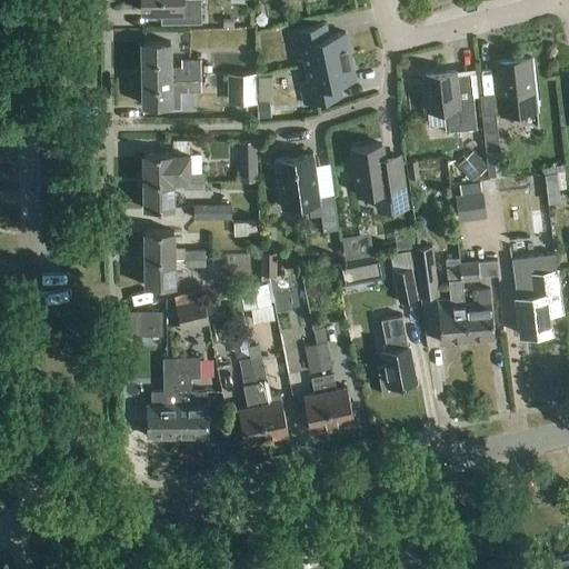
[(140,0),(141,11),(161,10),(161,23),(201,22),(201,0),(140,0)]
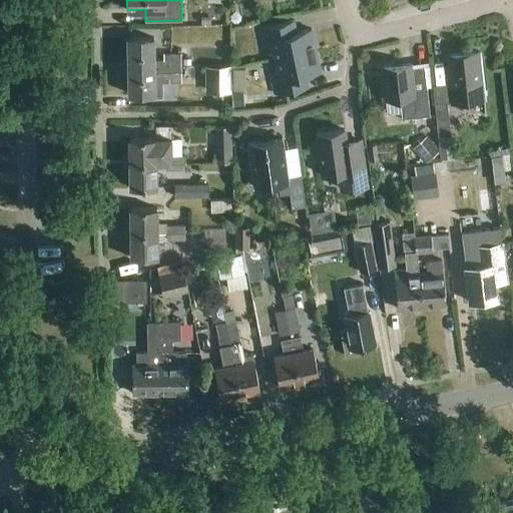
[(275,59),(316,51),(312,30),(292,34),(290,22),(260,29),(264,48),(272,47),(275,59)]
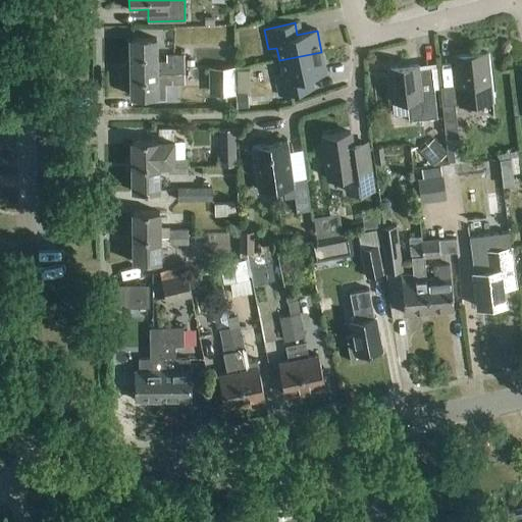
[(129,68),(184,67),(184,56),(166,56),(166,62),(156,62),(155,40),(128,40),(129,68)]
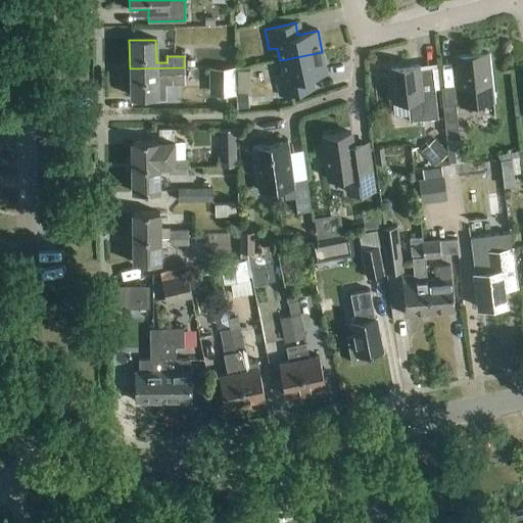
[(322,52),(280,60),(283,75),(275,77),(279,96),(310,90),(306,78),(327,74),(322,52)]
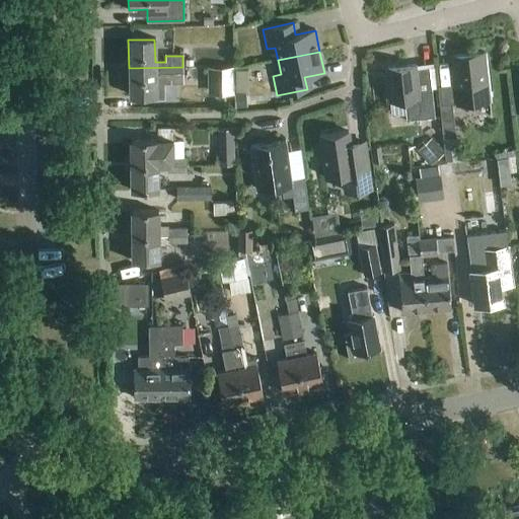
[(485,53),(451,57),(454,85),(456,104),(490,100),(485,53)]
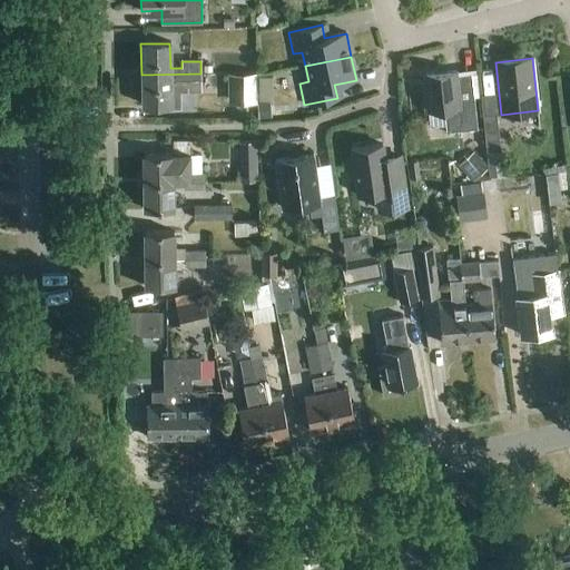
[(457,71),(423,75),(428,112),(443,110),(446,134),(478,130),(474,98),(459,99),(457,76),(457,71)]
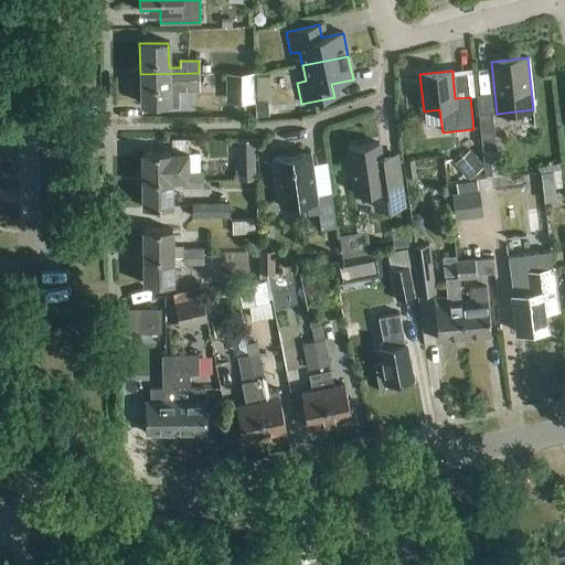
[(199,73),(140,74),(141,106),(169,105),(169,91),(200,91),(199,73)]
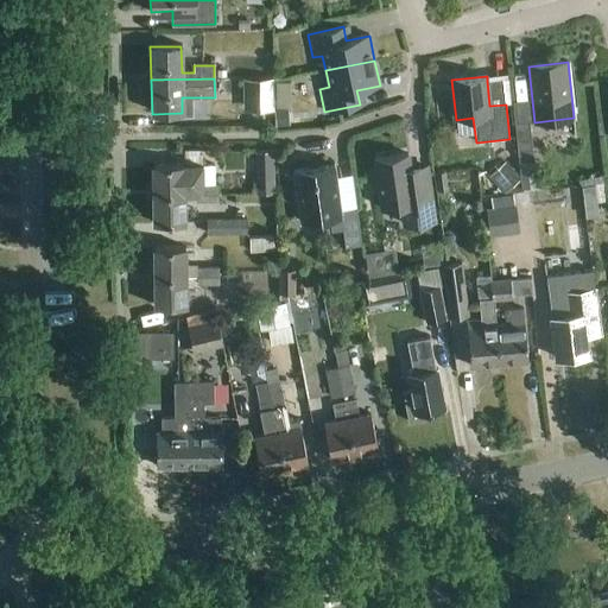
[(270,107),(270,78),(240,78),(241,108),(270,107)]
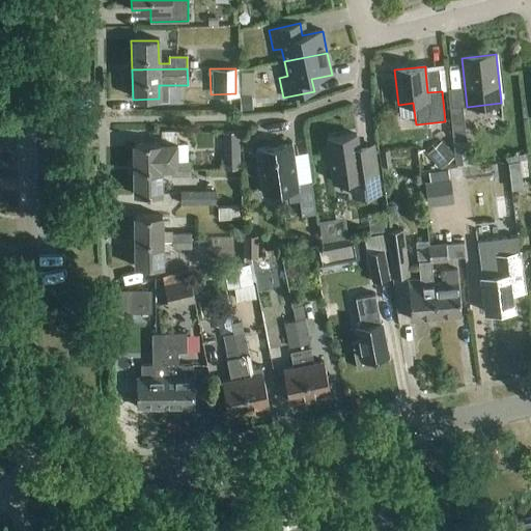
[(195,94),(194,105),(224,106),(224,94),(195,94)]
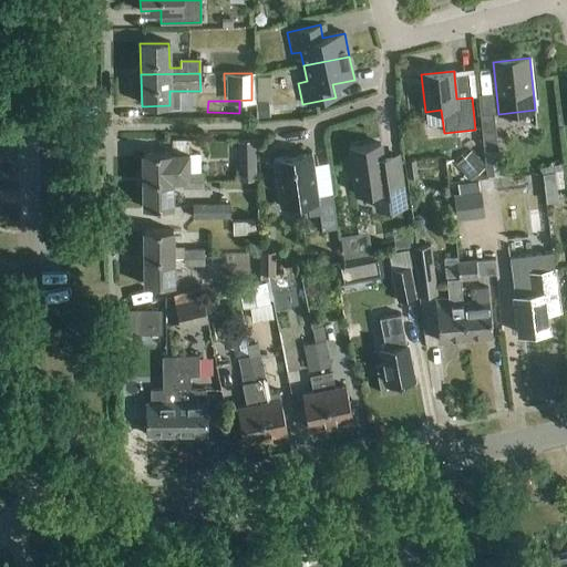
[(269,102),(257,103),(258,117),(270,116),(269,102)]
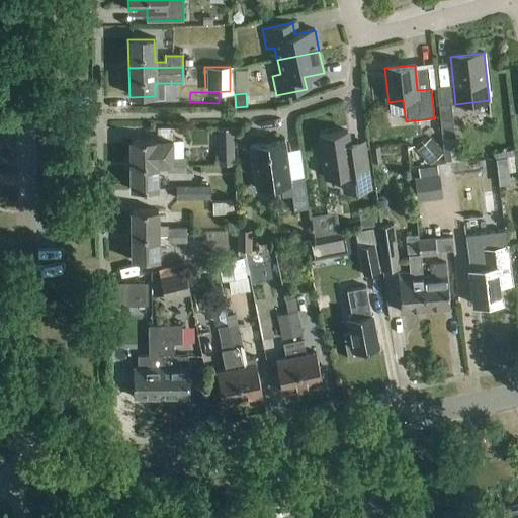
[(451,104),(438,106),(444,161),(464,159),(463,149),(456,150),(451,104)]
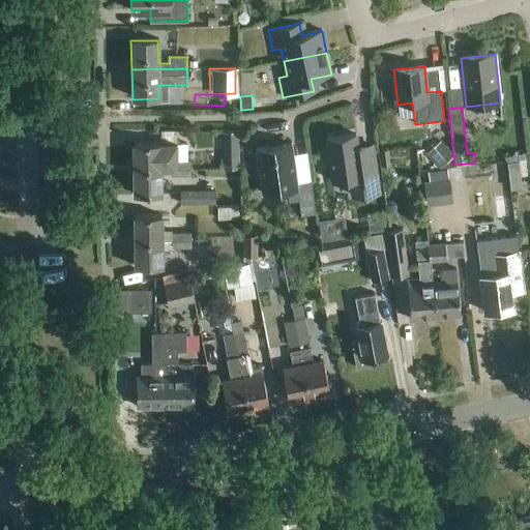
[(223,133),(223,169),(240,168),(239,133),(223,133)]
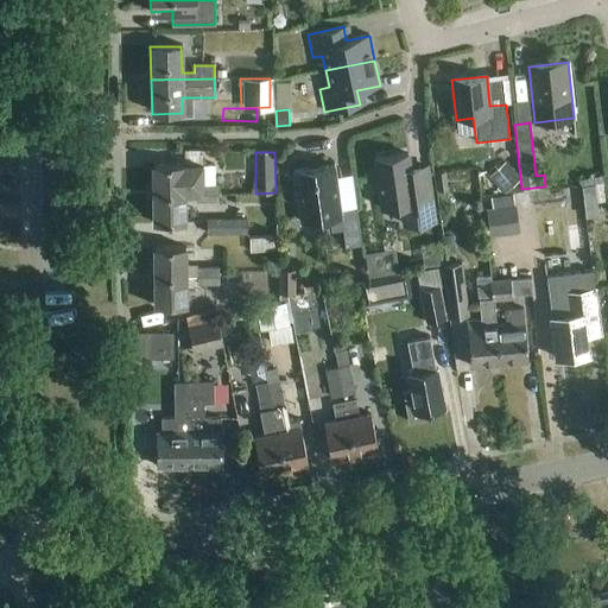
[(410,168),(407,154),(374,159),(381,209),(401,207),(404,226),(434,222),(426,165),(410,168)]
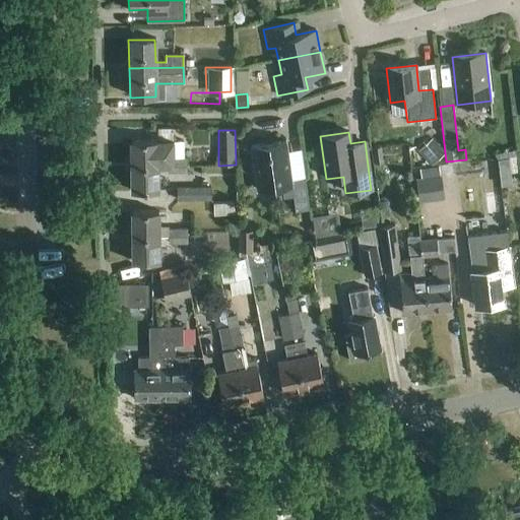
[(290,180),(285,141),(251,146),(257,190),(281,187),(283,199),(293,197),(295,212),(310,210),(305,178),(290,180)]
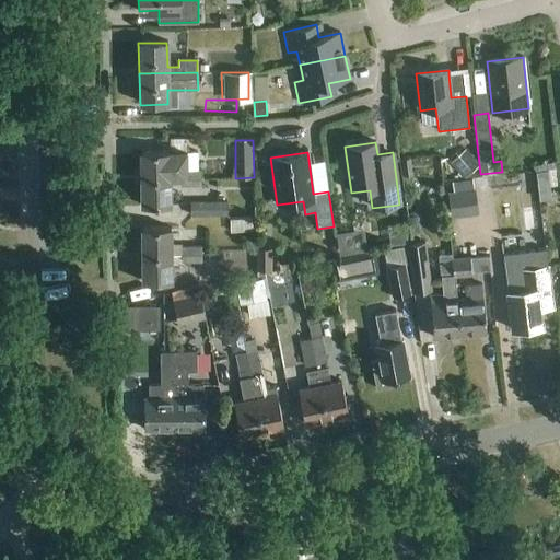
[(191,185),(191,172),(187,172),(187,153),(170,153),(140,153),(141,179),(171,179),(171,178),(182,178),(182,185),(191,185)]
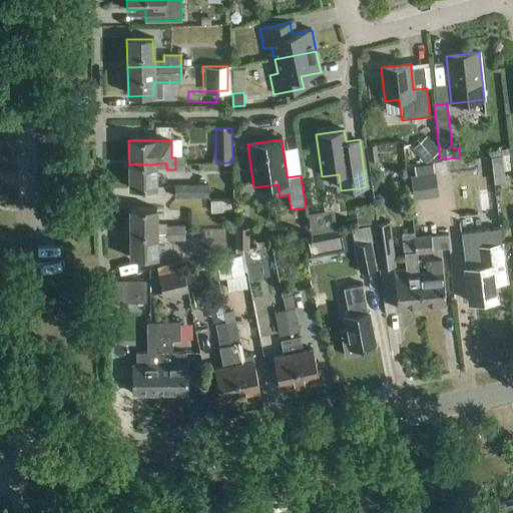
[(428,141),(417,152),(428,163),(439,152),(428,141)]
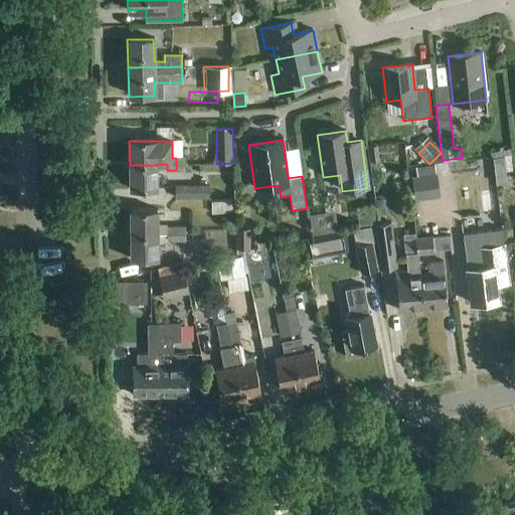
[(377,146),(370,147),(372,162),(380,161),(377,146)]
